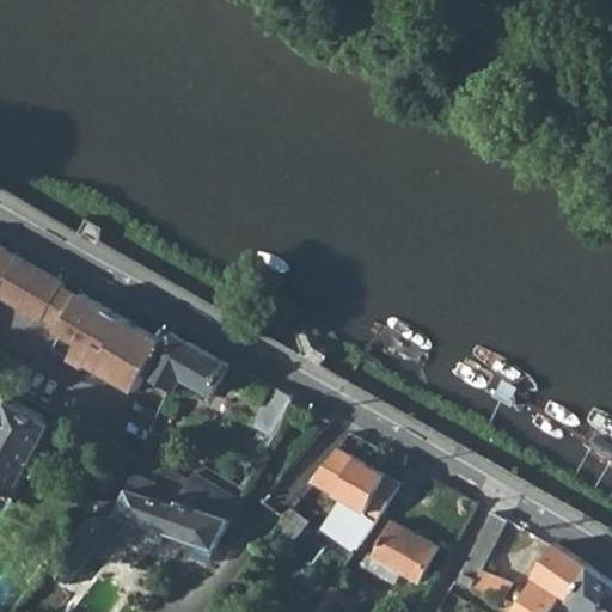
[(74,289),(0,244),(0,297),(53,329),(74,289)]
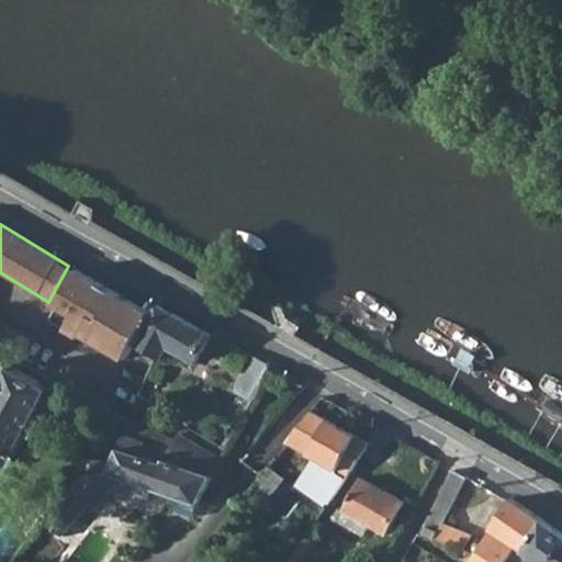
[(153,316),(153,315),(68,266),(48,302),(55,305),(72,316),(63,332),(78,339),(81,335),(124,361),(134,345),(148,324),(153,316)]
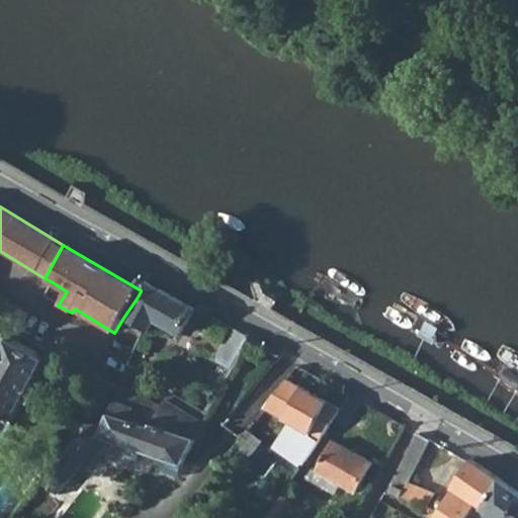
[(51,281),(42,295),(58,306),(67,291),(51,281)]
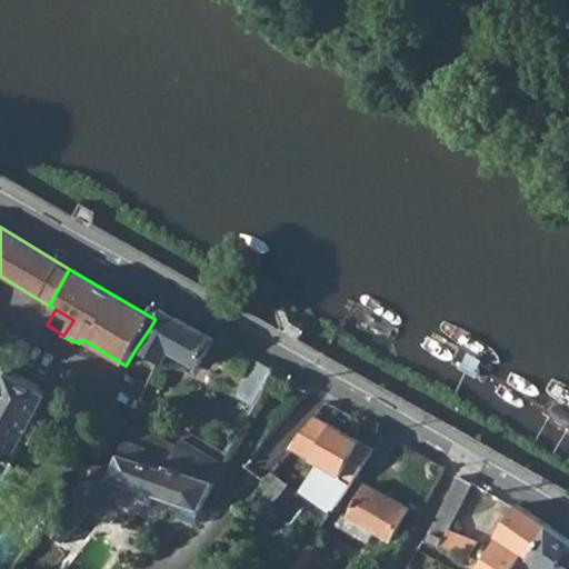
[(215,340),(161,309),(160,310),(155,319),(155,320),(150,328),(136,349),(157,361),(163,365),(172,350),(199,366),(215,340)]
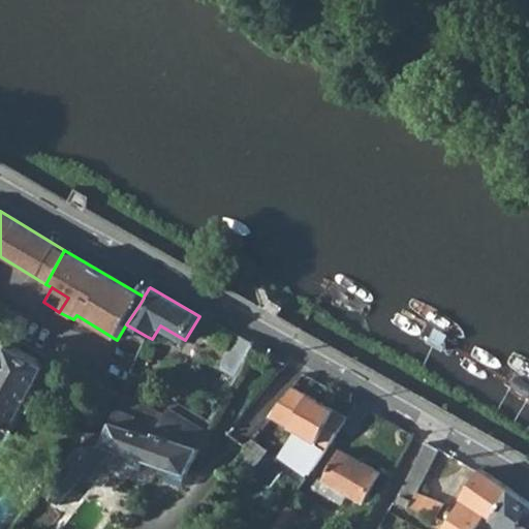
[(241,374),(256,346),(242,338),(226,365),(241,374)]
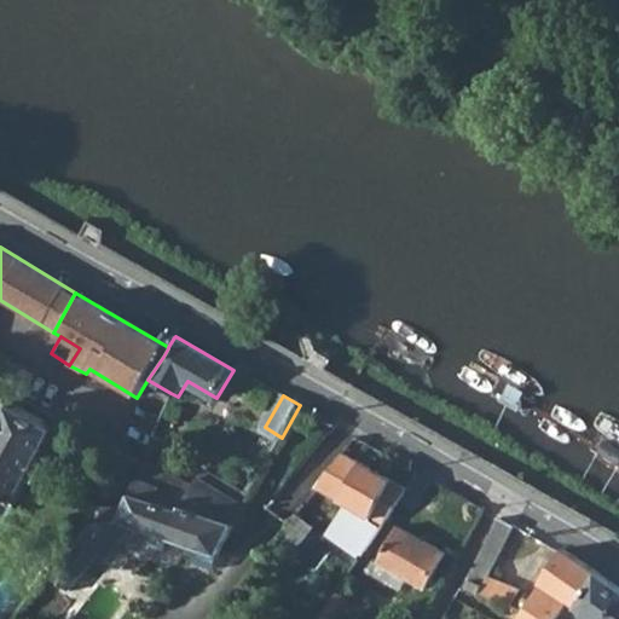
[(167,449),(183,408),(168,400),(145,458),(142,469),(136,484),(136,486),(133,490),(184,507),(187,499),(191,482),(152,469),(167,449)]
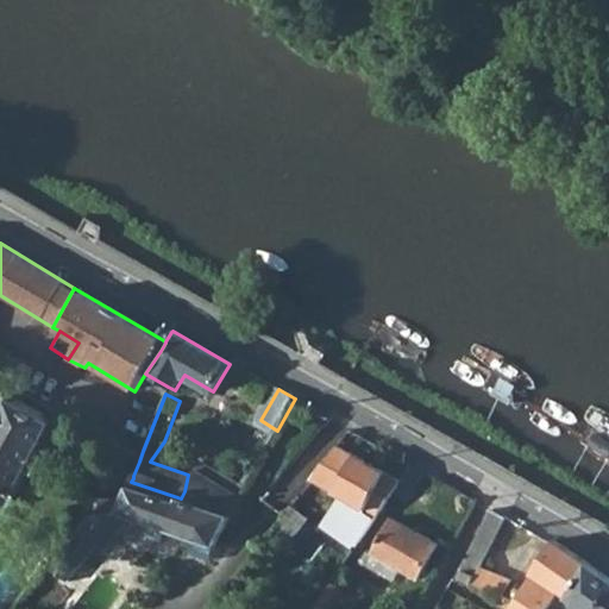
[(41,452),(55,425),(12,400),(0,421),(0,516),(2,519),(16,495),(30,470),(38,475),(49,456),(41,452)]
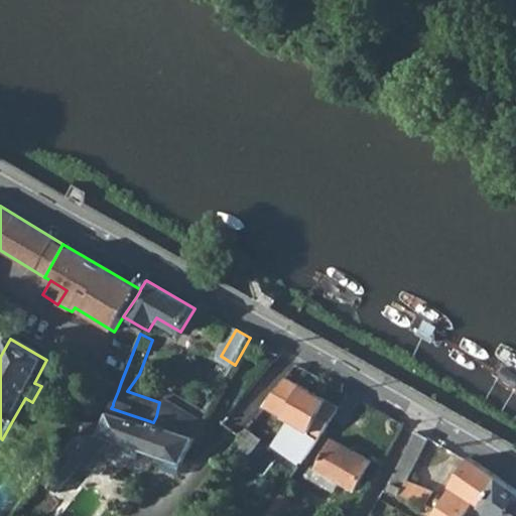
[(333,417),(340,407),(286,377),(263,406),(291,421),(287,428),(301,437),(290,455),(301,462),(329,423),(333,417)]
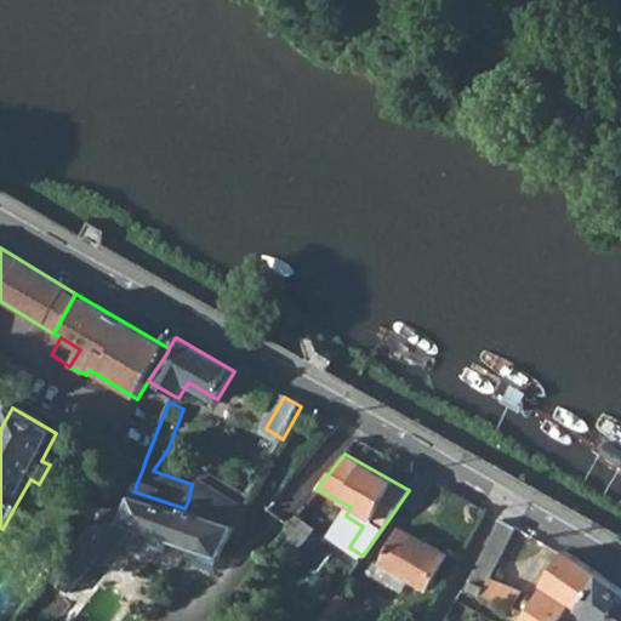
[(197,503),(234,506),(235,485),(199,482),(197,503)]
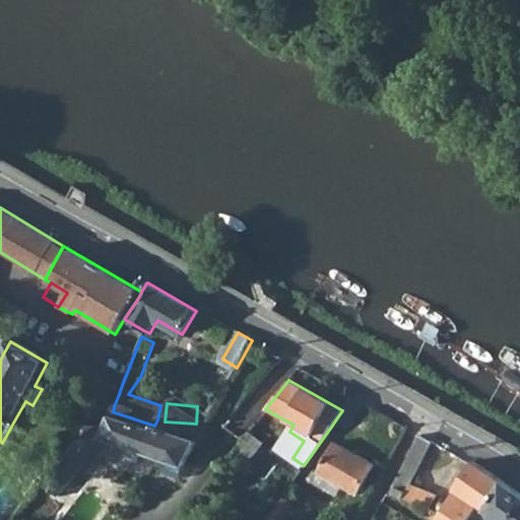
[(83,421),(107,425),(112,411),(114,408),(87,404),(83,421)]
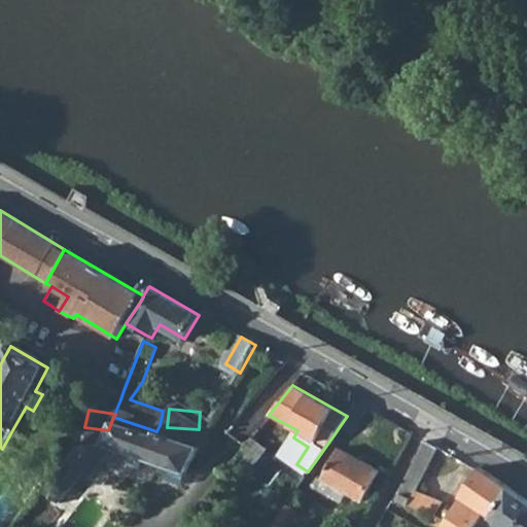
[(93,470),(112,447),(146,460),(156,431),(113,417),(108,430),(84,427),(83,427),(82,427),(81,429),(81,435),(80,443),(42,490),(58,502),(86,466),(93,470)]
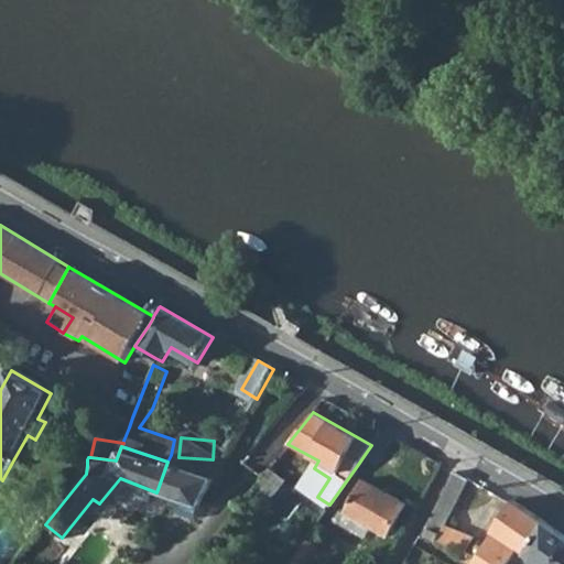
[(156,492),(199,507),(202,499),(220,466),(217,464),(214,468),(171,455),(167,462),(156,492)]
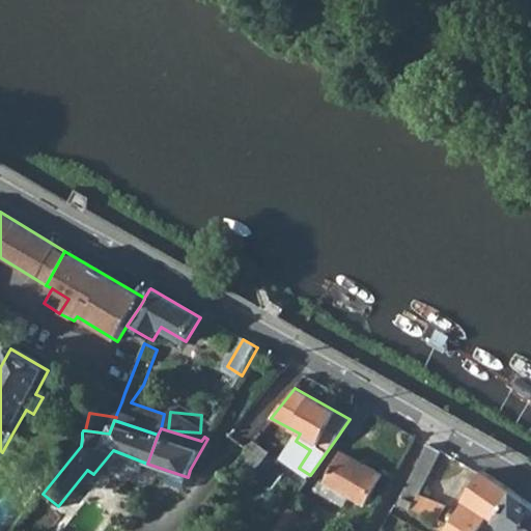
[(268,452),(252,441),(230,468),(247,481),(268,452)]
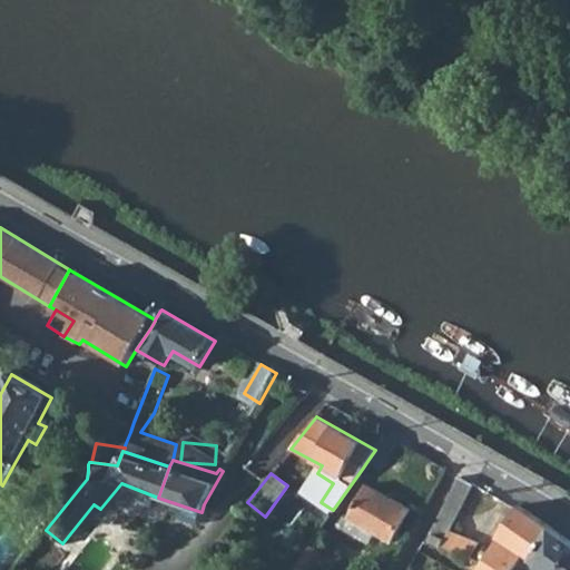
[(475,544),(450,531),(474,483),(460,475),(428,533),(431,534),(429,540),(468,558),(475,544)]
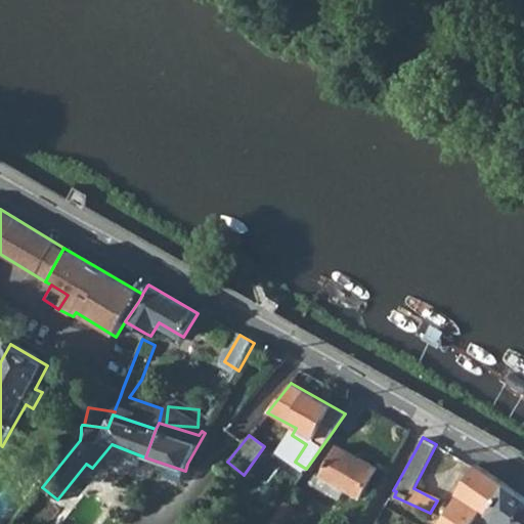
[(338,444),(319,476),(344,490),(359,498),(378,468),(338,444)]
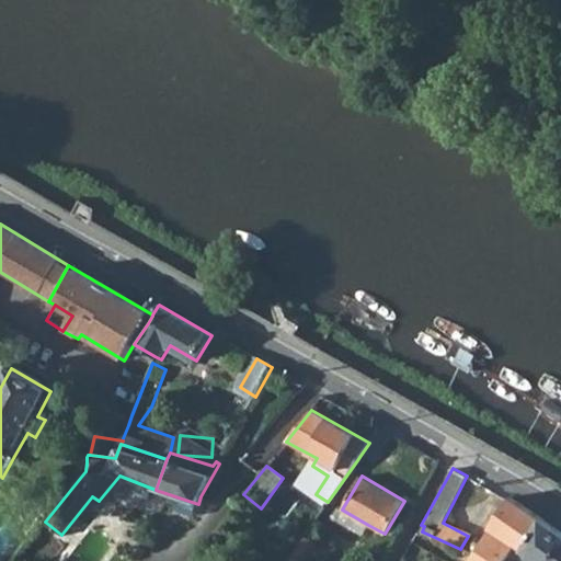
[(510,497),(490,527),(492,530),(478,550),(470,560),(502,560),(515,542),(523,548),(542,519),(542,518),(513,493),(510,497)]
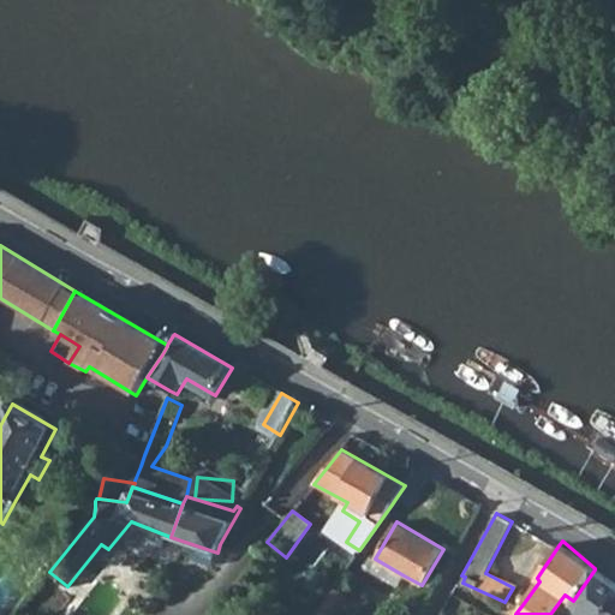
[(334,562),(346,569),(354,557),(342,550),(334,562)]
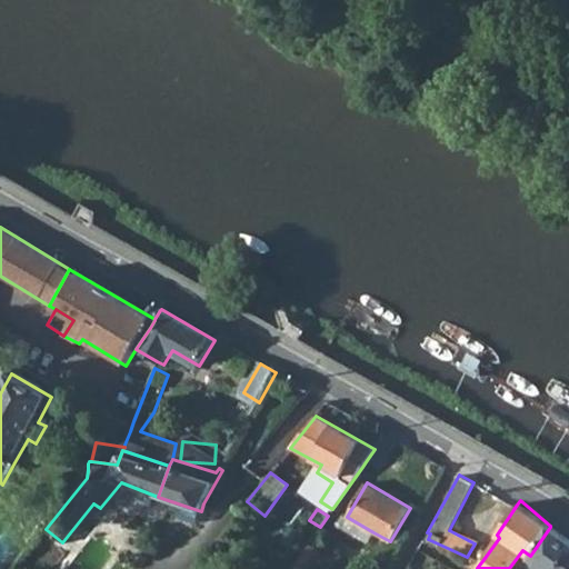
[(347,517),(341,513),(336,523),(367,542),(373,532),(347,517)]
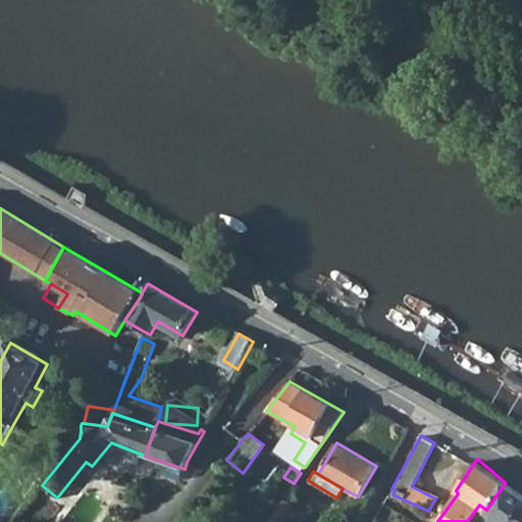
[(521,493),(505,483),(486,510),(487,511),(479,521),(513,521),(521,508),(521,493)]
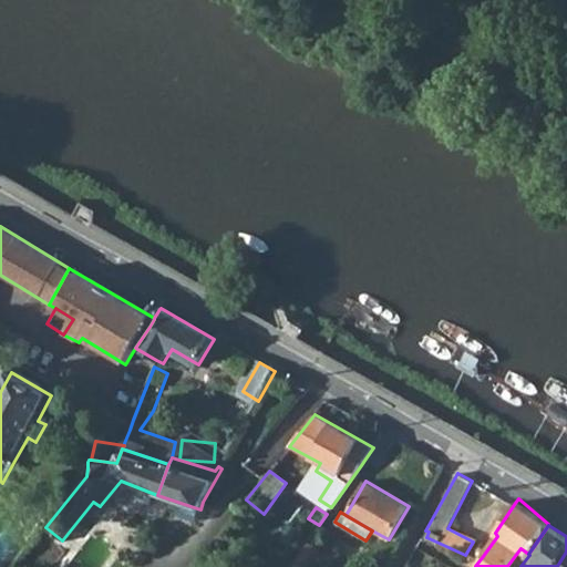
[(566,566),(566,552),(557,566),(566,566)]
